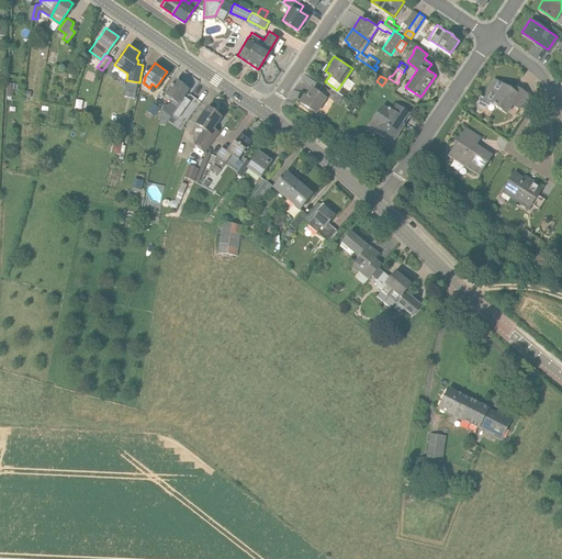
[(183,98),(181,96),(188,87),(176,78),(169,87),(165,93),(172,98),(169,102),(163,102),(160,115),(158,122),(166,123),(167,118),(169,118),(172,121),(177,115),(172,112),(183,98)]
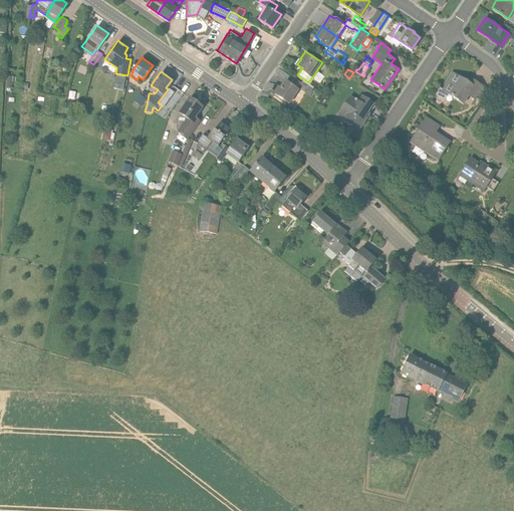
[(451,93),(456,93),(464,99),(468,93),(474,96),(482,84),(476,80),(473,84),(456,73),(452,71),(446,80),(447,81),(443,87),(440,85),(435,92),(443,97),(450,92),(451,93)]
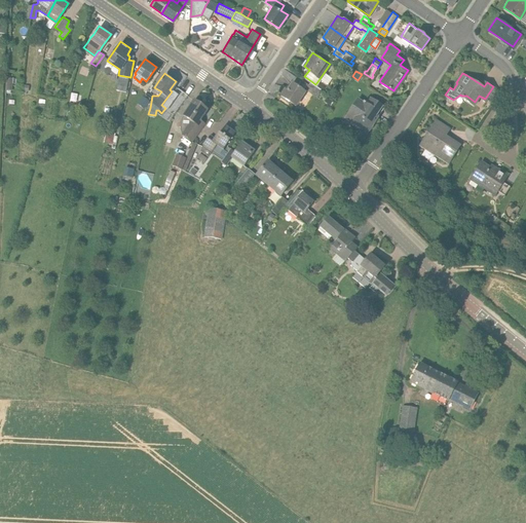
[(311,81),(309,83),(302,78),(298,85),(292,82),(287,89),(288,89),(284,96),(295,103),(295,104),(306,88),(316,96),(322,88),(315,84),(311,81)]
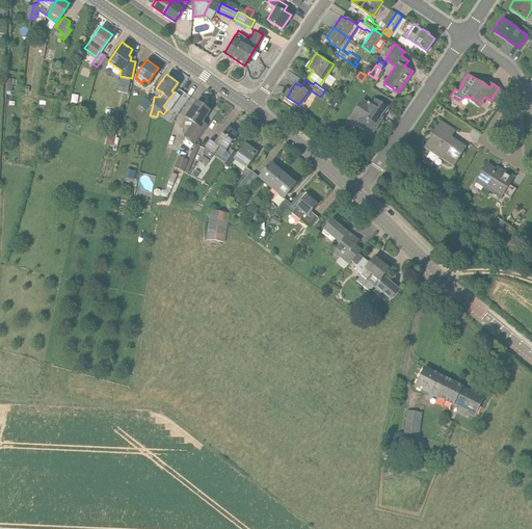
[(319,85),(325,89),(326,90),(326,89),(328,86),(322,81),(319,85)]
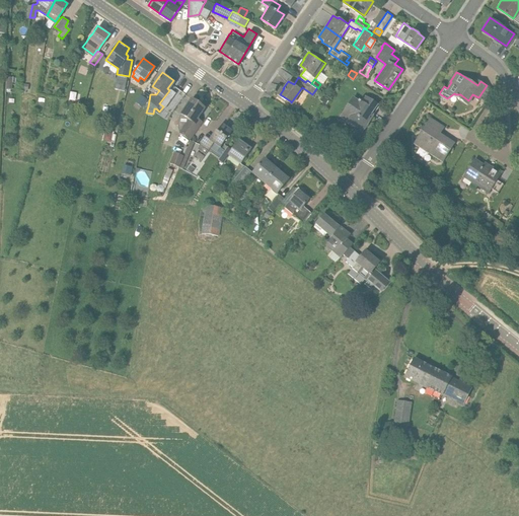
[(321,98),(326,101),(330,95),(325,91),(323,90),(319,97),(321,98)]
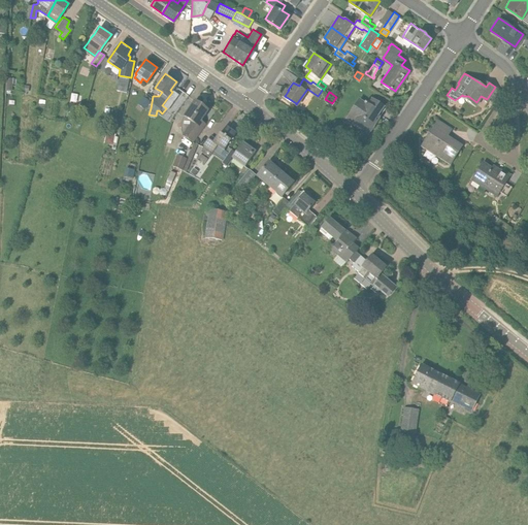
[(151,100),(142,95),(137,101),(144,108),(151,100)]
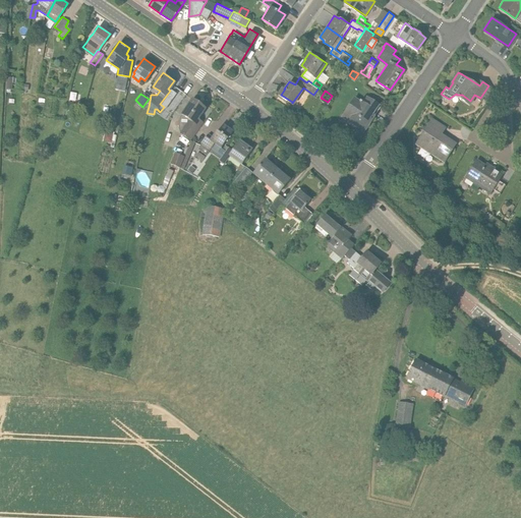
[(367,120),(379,103),(380,102),(366,94),(363,99),(360,97),(359,98),(354,95),(341,115),(348,119),(348,120),(359,128),(362,122),(365,124),(368,120),(367,120)]
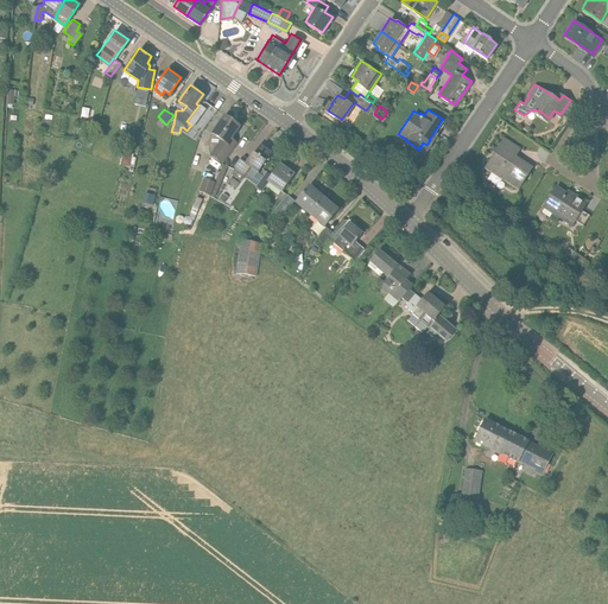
[(222,163),(230,151),(238,141),(232,137),(240,125),(225,114),(217,124),(211,131),(221,137),(209,153),(222,163)]
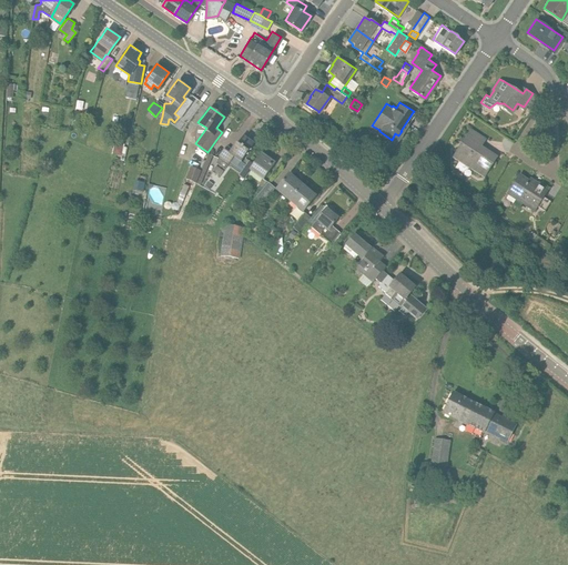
[(484,175),(490,164),(496,155),(480,145),(486,137),(470,127),(452,155),(484,175)]
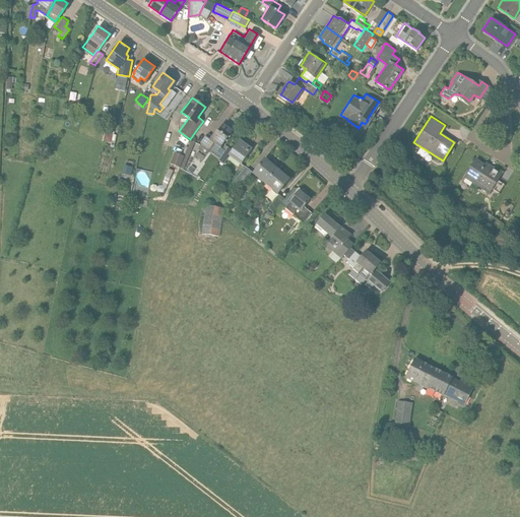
[(225,143),(229,138),(234,131),(223,123),(218,130),(215,129),(211,134),(207,131),(199,142),(197,146),(206,152),(213,142),(221,148),(222,147),(221,146),(224,143),(225,143)]
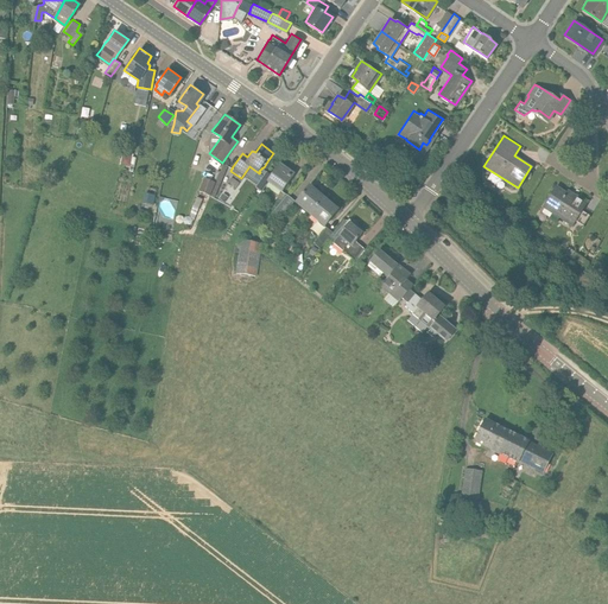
[(282,190),(287,182),(295,172),(279,161),(272,171),(271,173),(266,170),(263,173),(255,185),(261,189),(267,179),(282,190)]
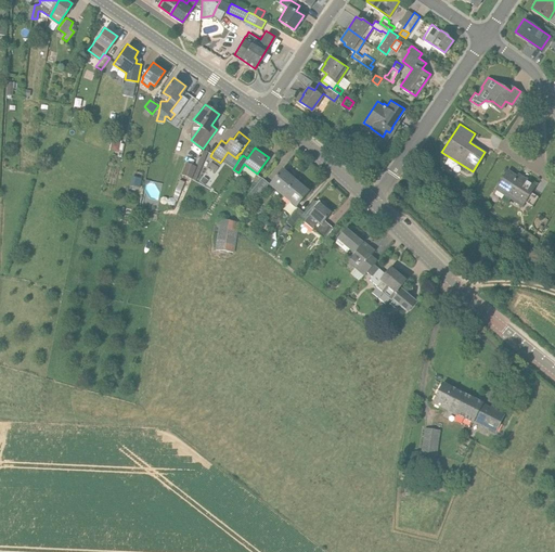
[(203,149),(196,165),(191,176),(195,178),(207,150),(203,149)]
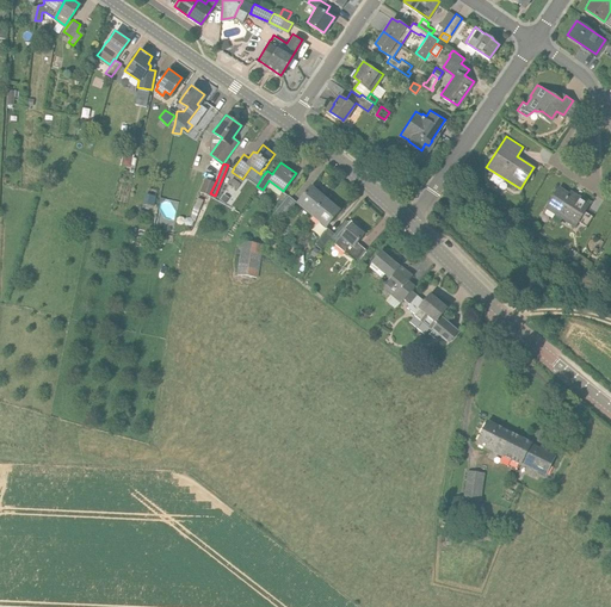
[(236,186),(240,180),(233,175),(229,181),(236,186)]
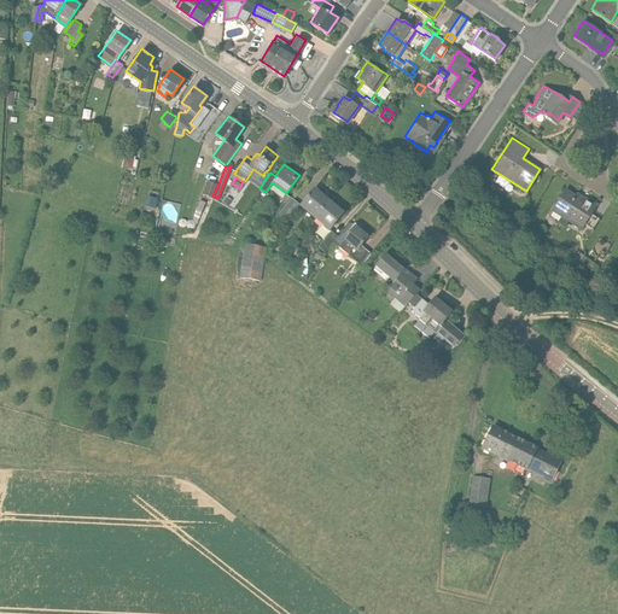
[(203,193),(213,197),(213,196),(219,183),(209,179),(203,193)]
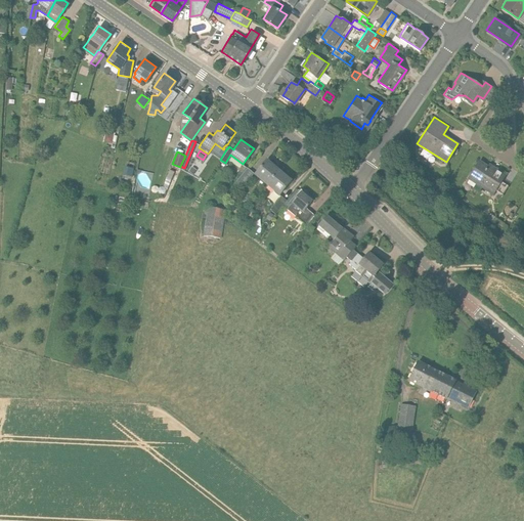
[(265,183),(277,169),(266,159),(260,167),(254,173),(265,183)]
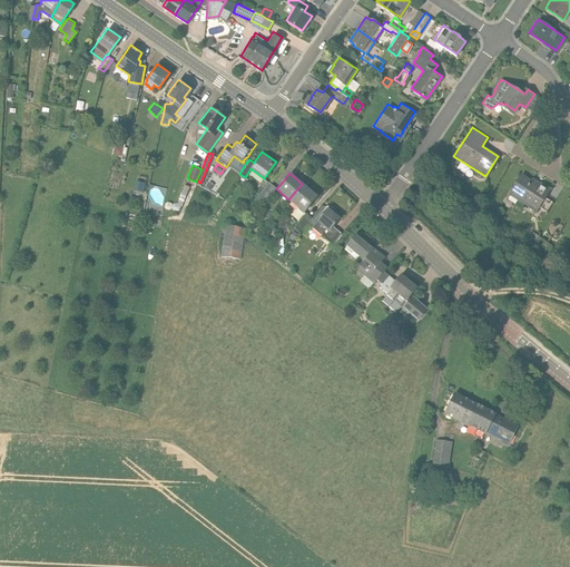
[(137,174),(134,193),(143,195),(146,175),(137,174)]
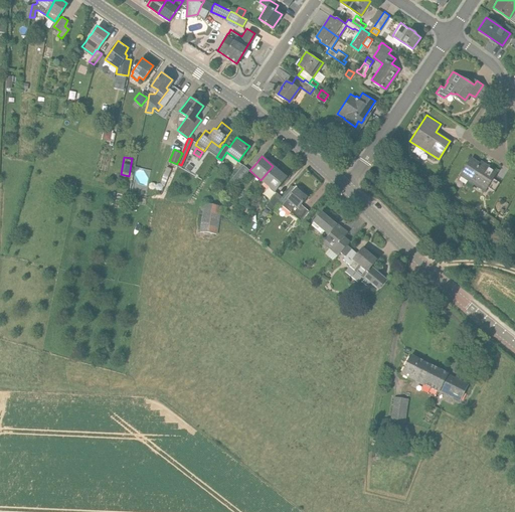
[(493,177),(497,170),(486,163),(484,166),(471,157),(459,174),(484,190),(487,186),(491,189),(497,180),(493,177)]
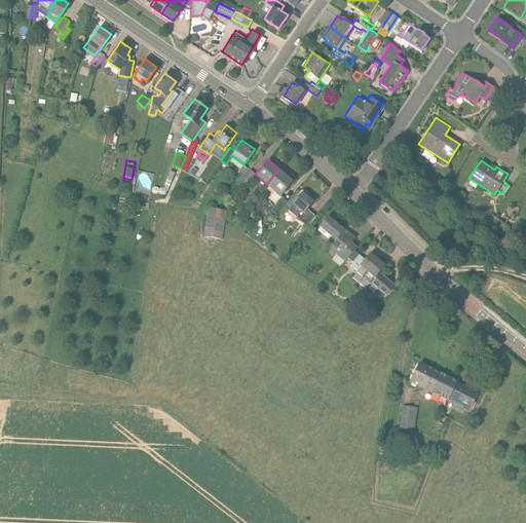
[(189,170),(194,173),(197,167),(192,164),(189,170)]
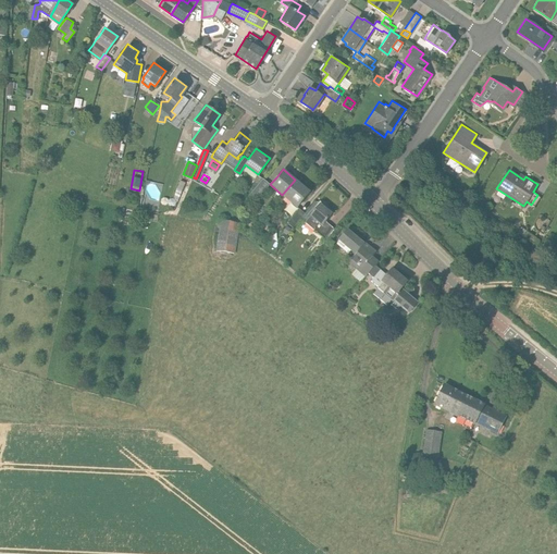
[(174,195),(177,200),(185,182),(186,179),(181,176),(180,180),(176,187),(174,195)]
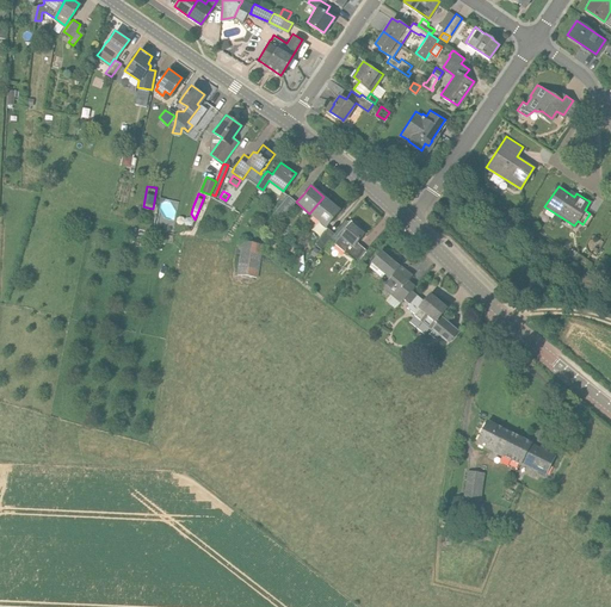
[(296,199),(288,193),(273,211),(281,217),(296,199)]
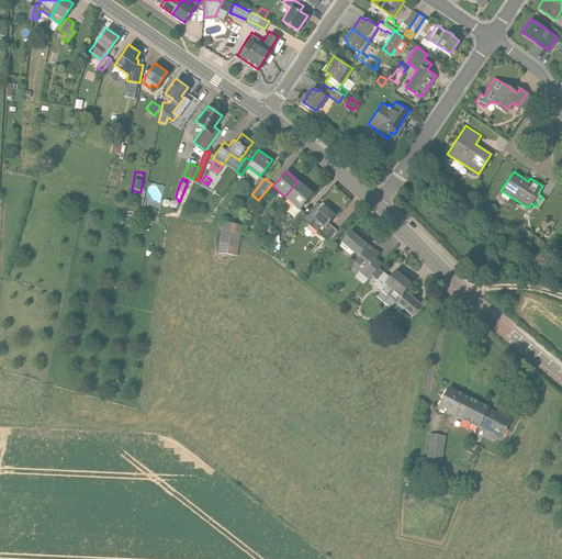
[(299,208),(305,201),(312,192),(298,181),(284,197),(299,208)]
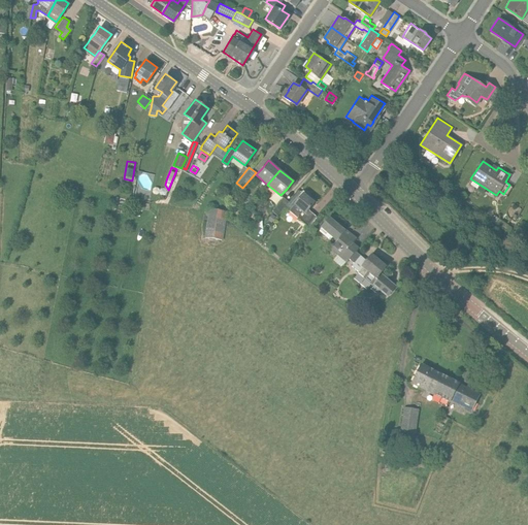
[(316,214),(308,208),(315,201),(299,188),(289,200),(285,205),(289,208),(289,209),(307,224),(316,214)]
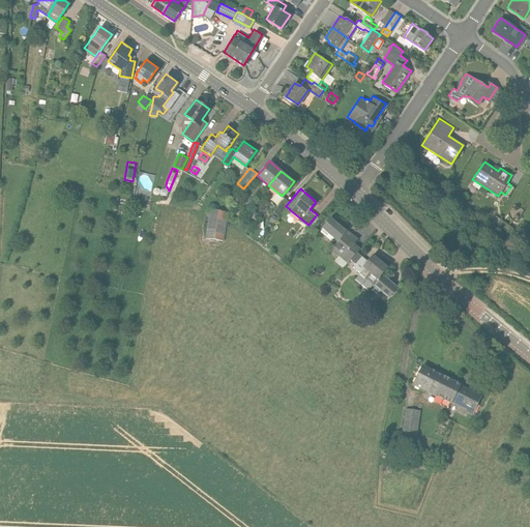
[(286,206),(290,201),(284,197),(273,210),(278,214),(286,206)]
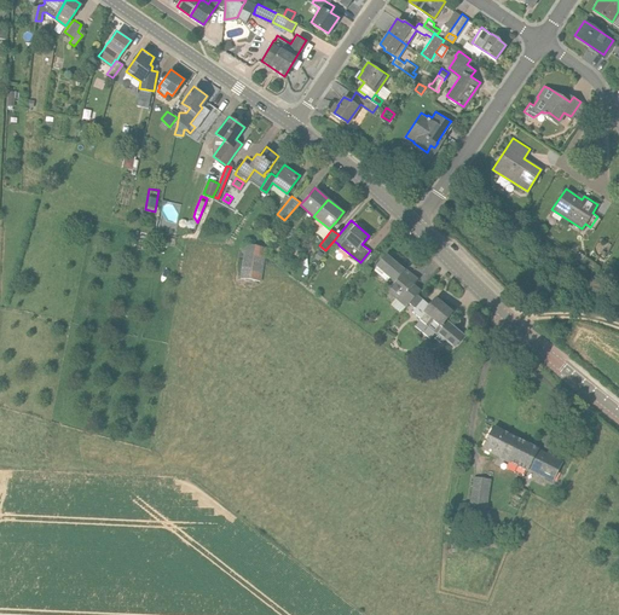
[(260,279),(266,245),(244,242),(239,276),(260,279)]
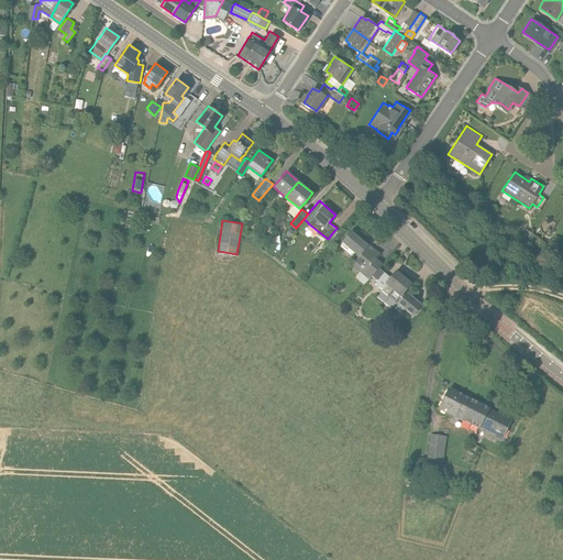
[(364,283),(382,262),(373,254),(376,250),(370,243),(368,244),(351,230),(344,239),(341,241),(359,255),(351,263),(362,272),(357,276),(364,283)]
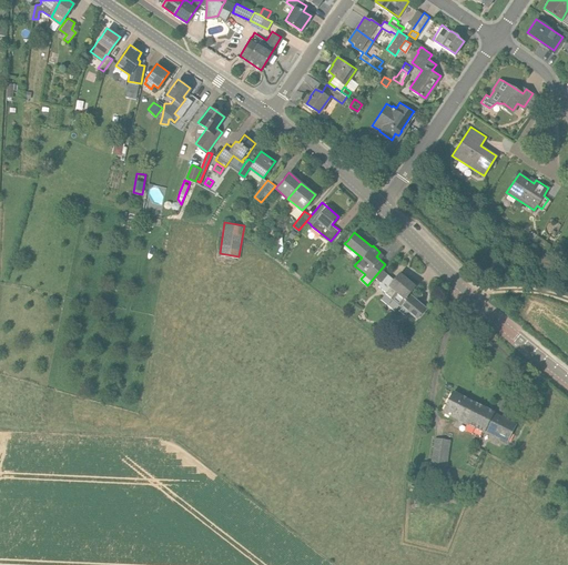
[(426,305),(409,291),(415,285),(399,273),(395,279),(383,269),(385,264),(367,285),(375,276),(381,281),(377,284),(385,291),(391,296),(401,304),(416,318),(426,305)]
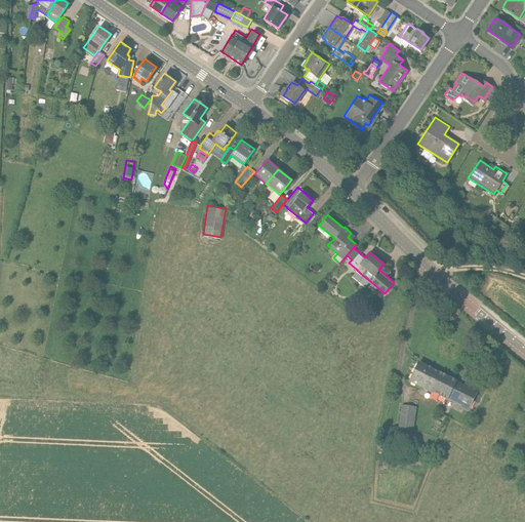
[(429,389),(438,370),(418,360),(414,369),(408,378),(429,389)]
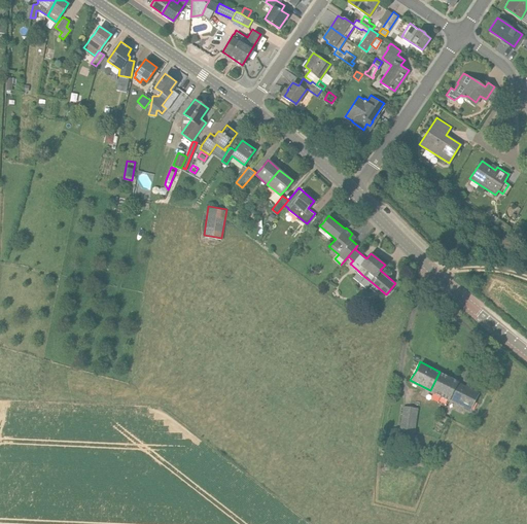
[(451,398),(459,382),(460,381),(440,372),(430,390),(448,399),(449,397),(451,398)]
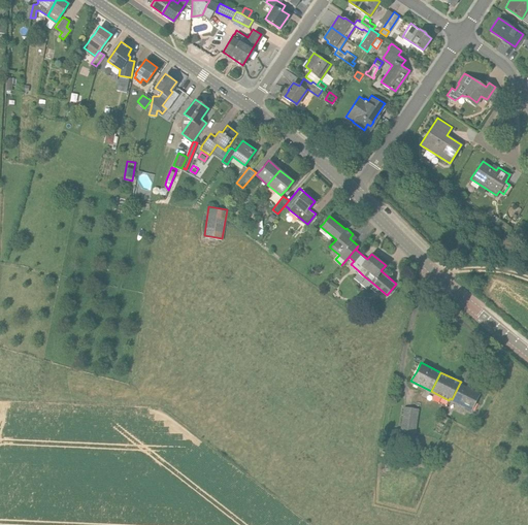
[(471,408),(475,401),(480,392),(460,383),(452,399),(471,408)]
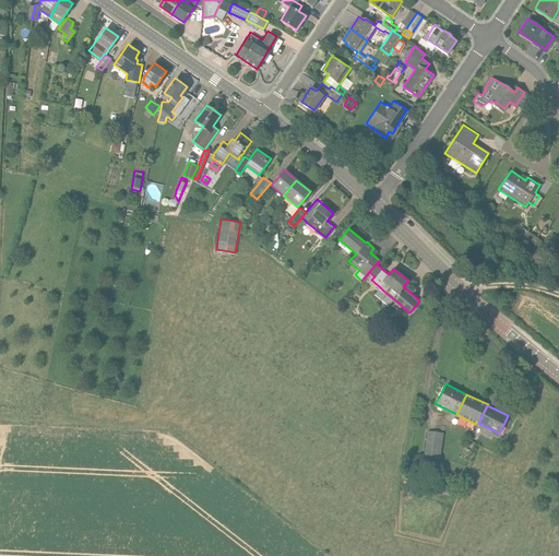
[(438,464),(443,432),(429,429),(424,462),(438,464)]
